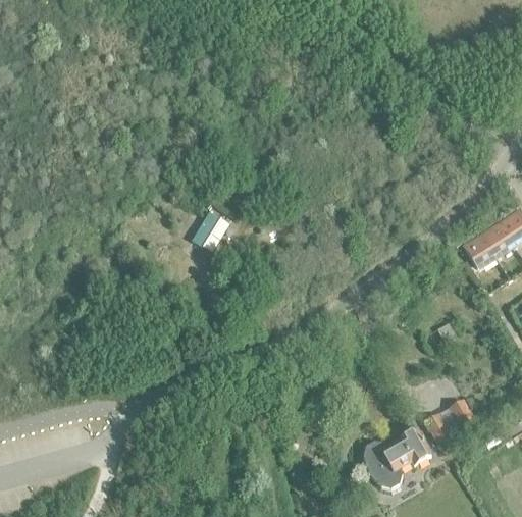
[(220,215),(209,209),(192,240),(203,246),(220,215)]
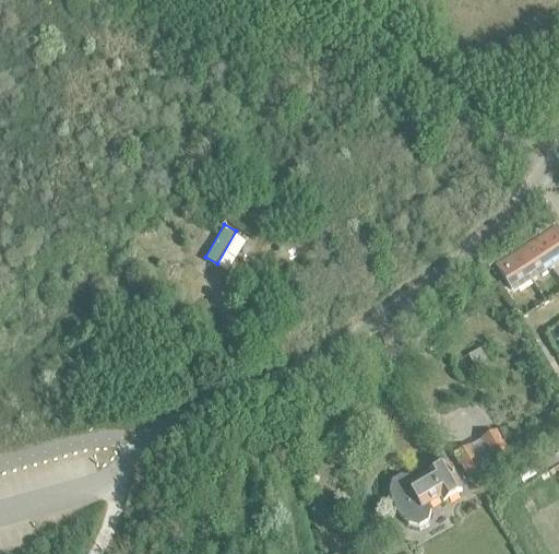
[(558,226),(557,224),(498,262),(514,289),(558,259),(558,226)]
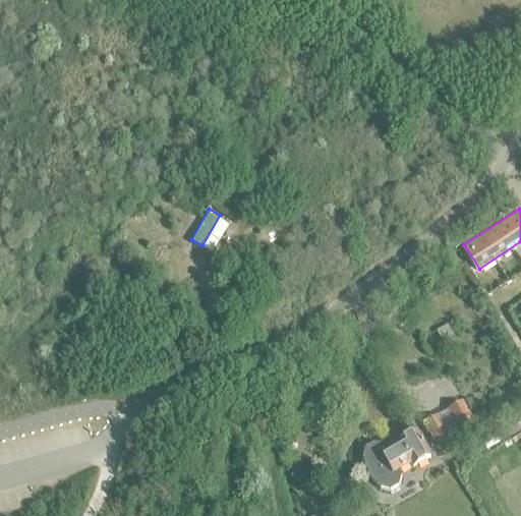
[(436,328),(445,342),(456,336),(447,321),(436,328)]
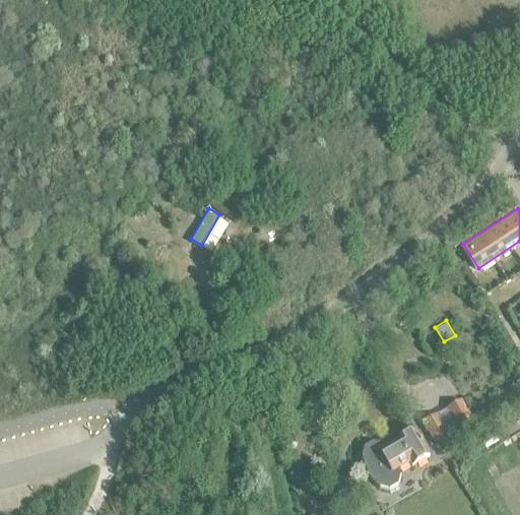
[(448,405),(460,427),(472,420),(460,398),(448,405)]
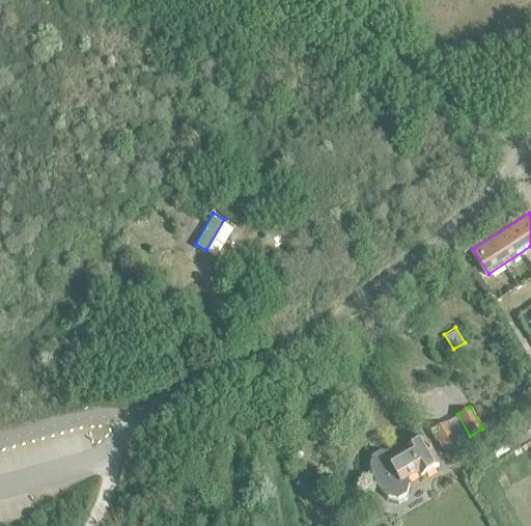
[(432,428),(445,450),(457,443),(445,421),(432,428)]
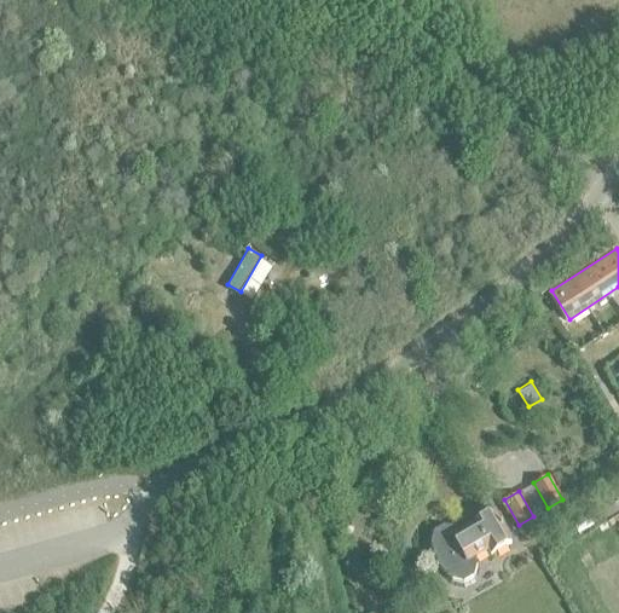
[(490,553),(510,539),(495,513),(461,531),(456,526),(444,524),(433,530),(431,541),(433,554),(441,568),(451,576),(462,580),(473,574),(476,562),(475,555),(487,548),(490,553)]
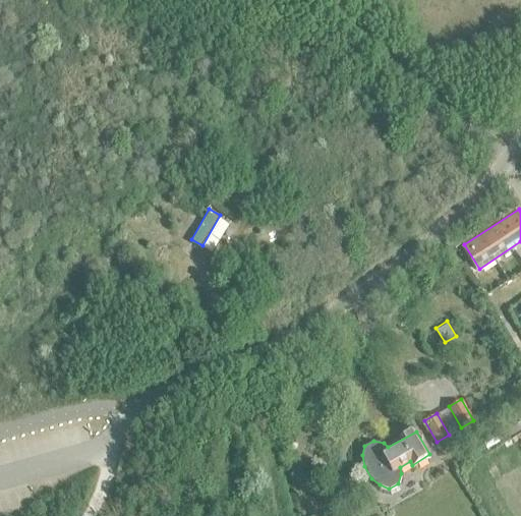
All buildings are outlined.
